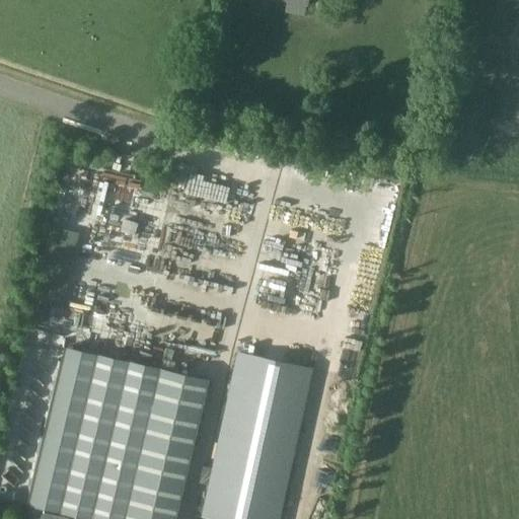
[(301,275),(304,261),(273,252),(269,267),(301,275)]
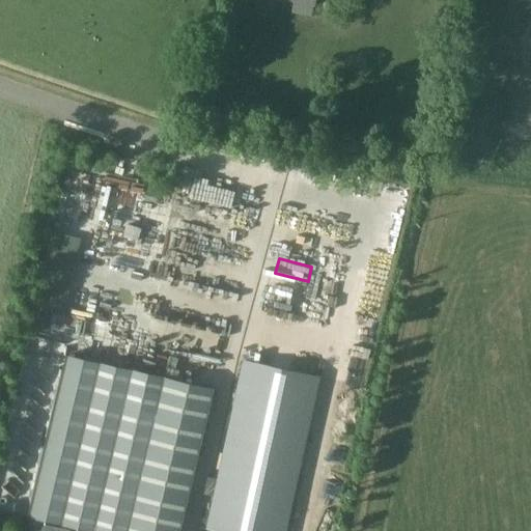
[(130,371),(64,357),(27,516),(88,530),(127,530),(155,414),(122,407),(130,371)]
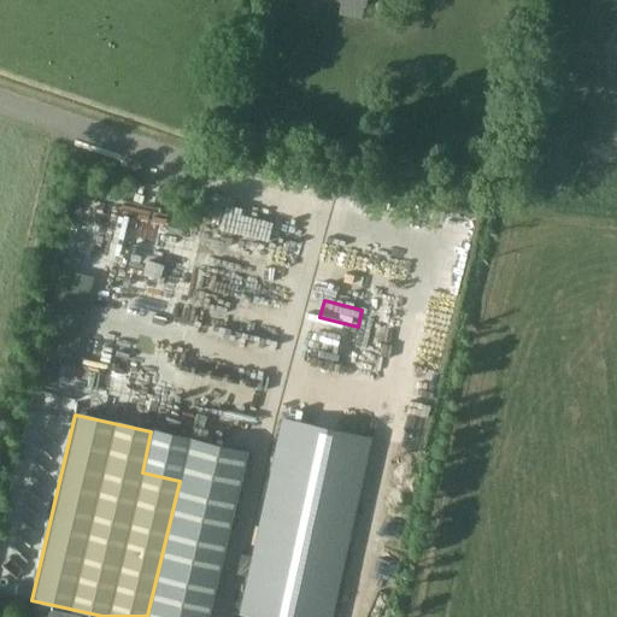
[(275,477),(257,559),(240,554),(235,576),(253,580),(244,616),(323,616),(363,436),(288,419),(283,440),(276,439),(269,475),(275,477)]
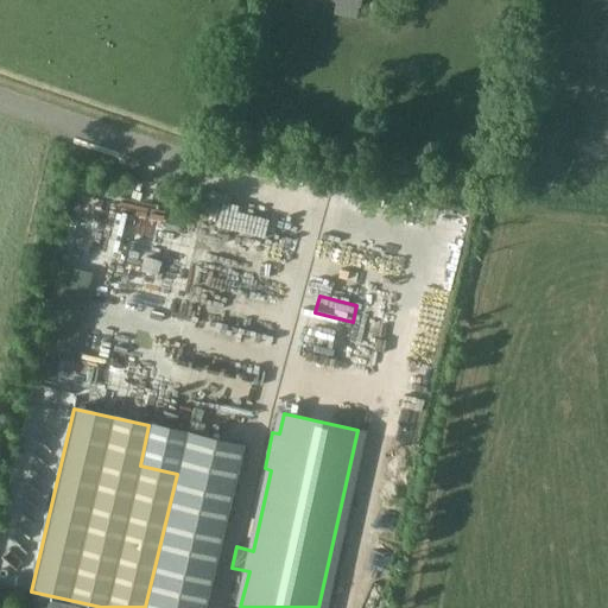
[(149,425),(140,466),(177,474),(145,607),(203,607),(232,483),(240,445),(149,425)]
